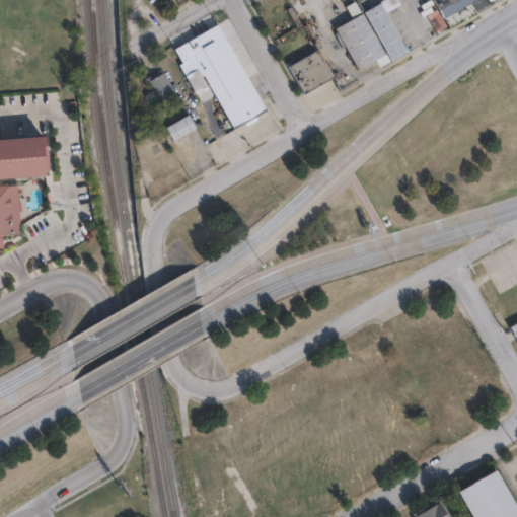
[(411,52),(380,68),(376,61),(359,69),(338,28),(384,0),(399,0),(402,5),(388,12),(411,52)]
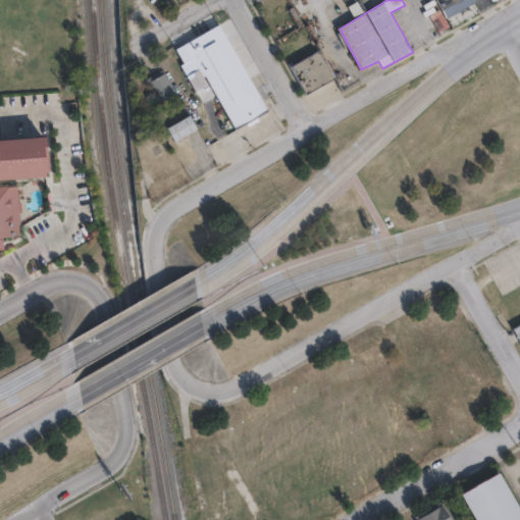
[(473,0),(476,5),(470,8),(472,12),(460,18),(457,14),(446,20),(434,0),(473,0)]
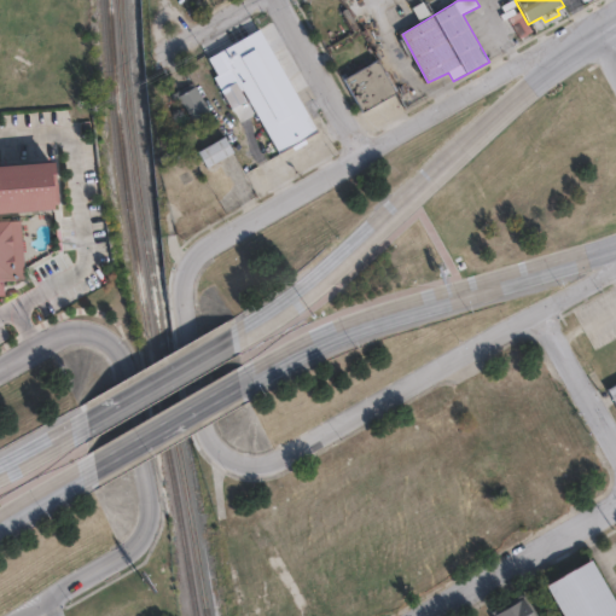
[(262,29),(318,132),(279,154),(232,68),(219,76),(209,58),(262,29)]
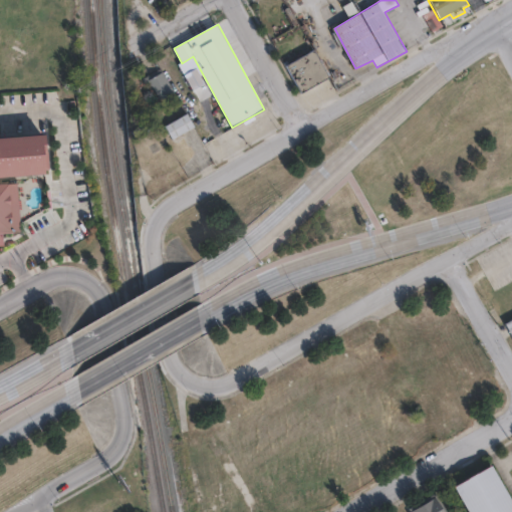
[(331,77),(303,92),(288,65),(315,49),(331,77)]
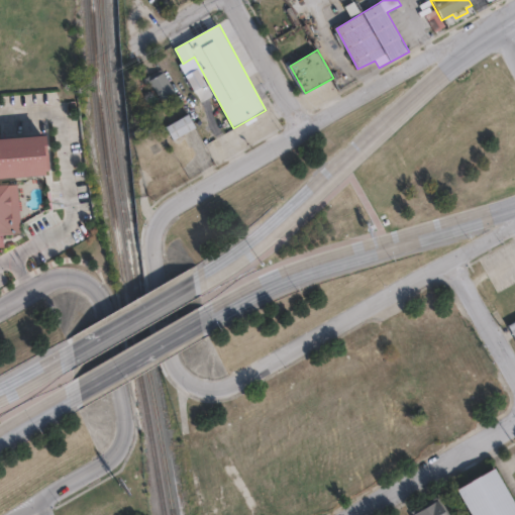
[(203,87),(190,94),(181,78),(194,71),(203,87)]
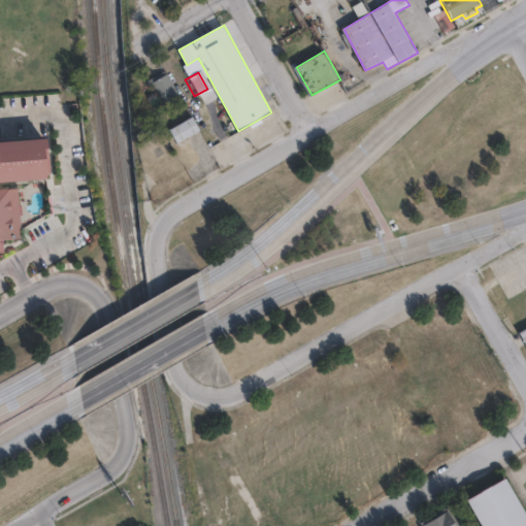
[(164,75),(176,98),(162,106),(154,91),(148,94),(141,84),(152,77),(154,81),(164,75)]
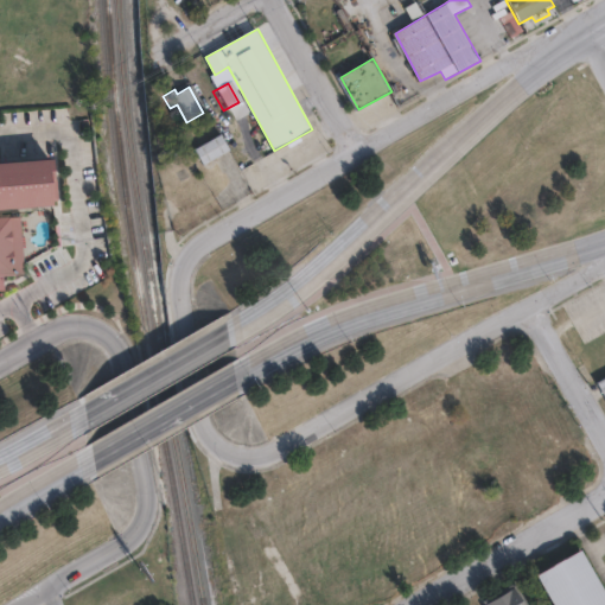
[(225,152),(198,169),(189,152),(215,135),(225,152)]
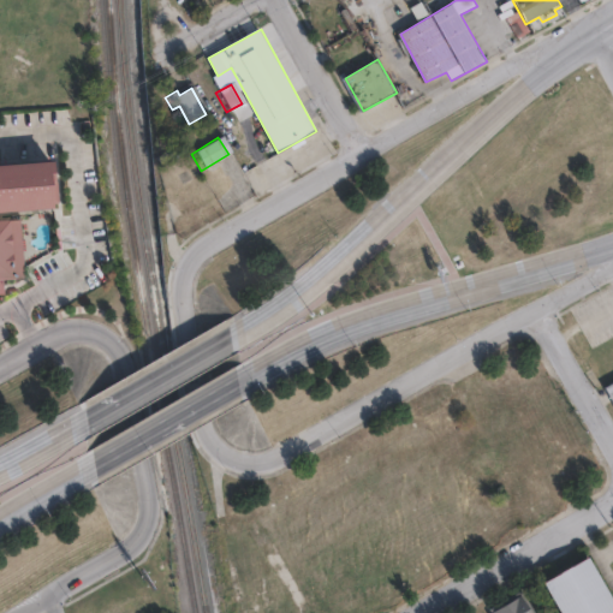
[(0,161),(46,159),(48,207),(0,209),(0,221),(18,220),(22,278),(0,278),(0,161)]
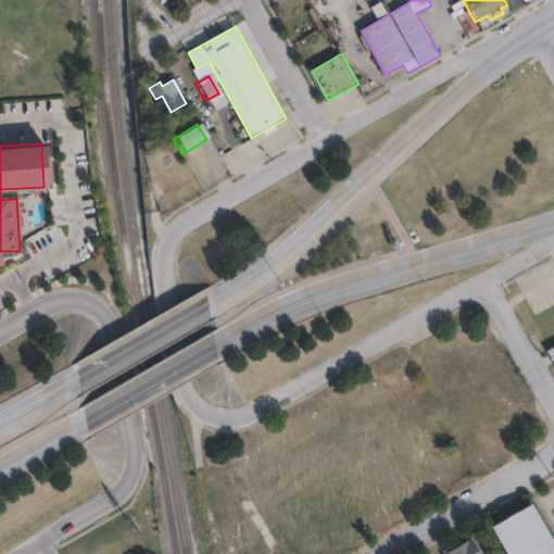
[(553,366),(544,350),(553,343),(553,366)]
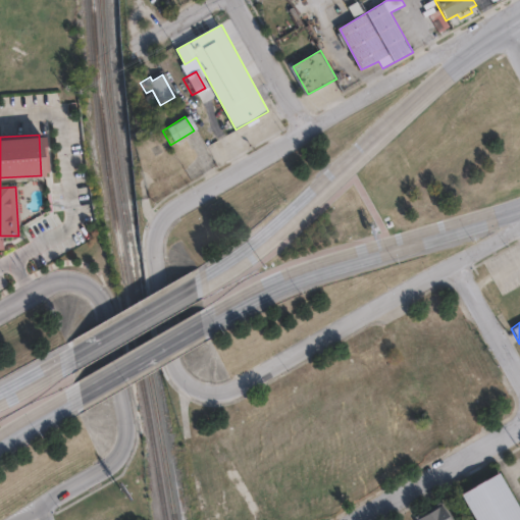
[(519,510),(519,519),(474,519),(461,495),(499,473),(519,510)]
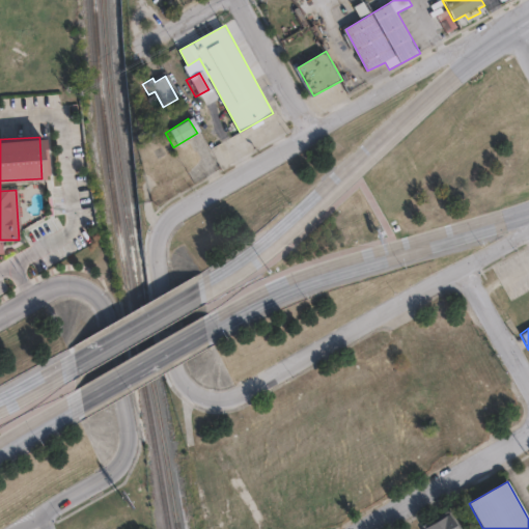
[(447,514),(455,528),(426,528),(423,524),(436,518),(438,520),(447,514)]
